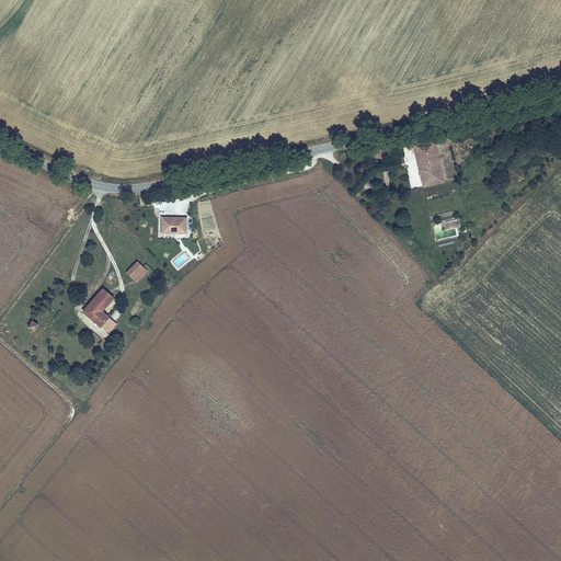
[(435,137),(413,144),(424,185),(446,181),(435,137)]
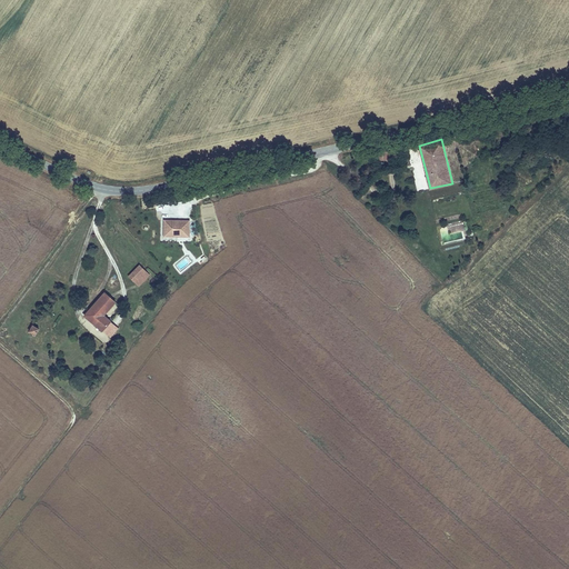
[(190,219),(163,219),(163,237),(190,237),(190,219)]
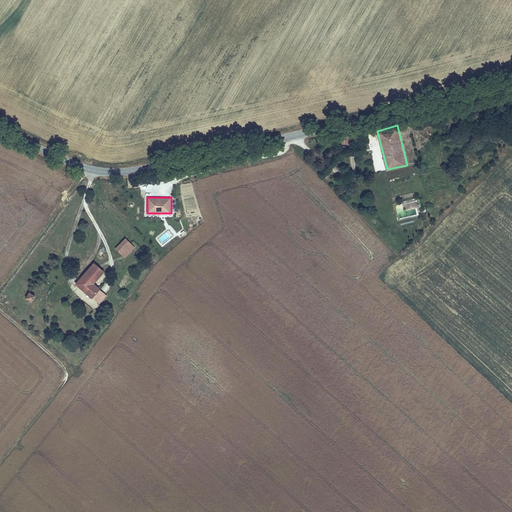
[(122,253),(131,243),(125,237),(116,248),(122,253)]
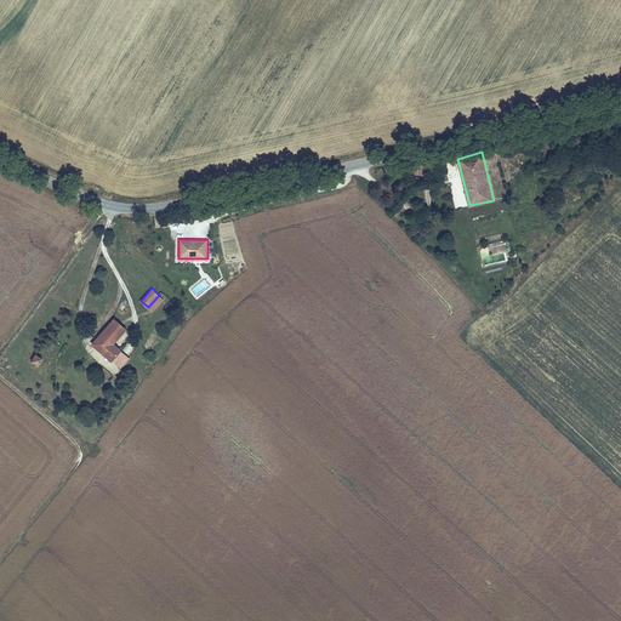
[(153,313),(165,300),(159,295),(148,307),(153,313)]
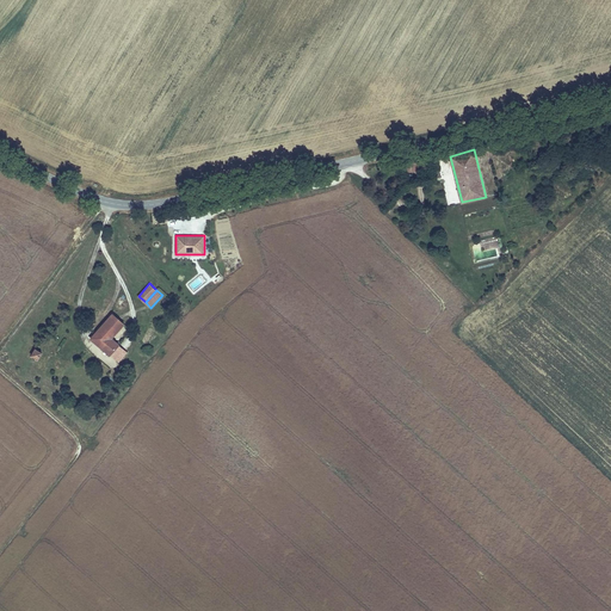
[(115,337),(125,323),(113,313),(91,337),(111,356),(122,344),(115,337)]
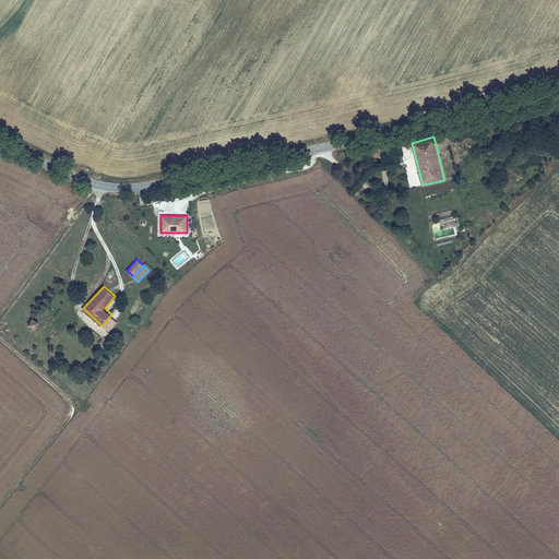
[(108,331),(118,321),(111,314),(102,325),(108,331)]
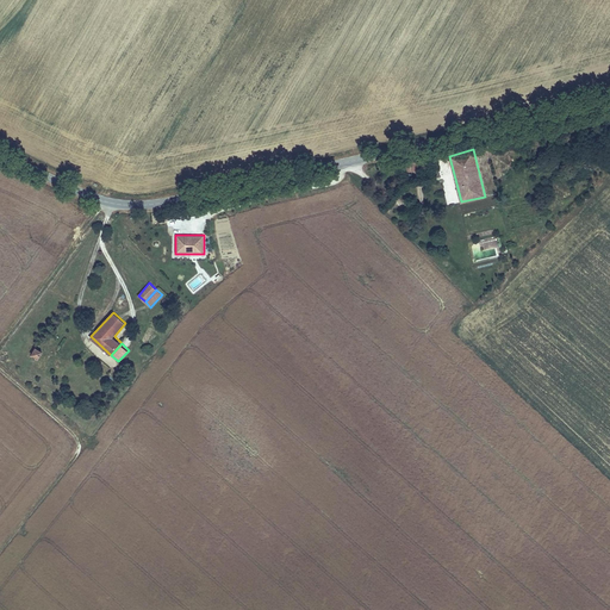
[(38,360),(43,352),(35,347),(30,354),(38,360)]
